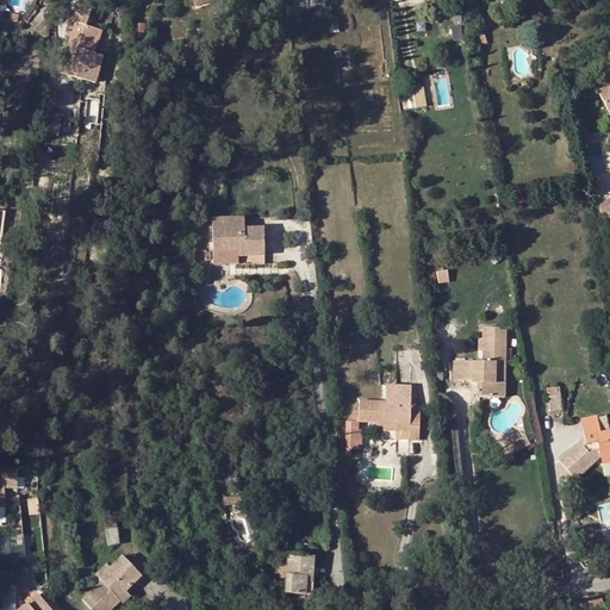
[(85,41),(88,31),(85,30),(86,25),(93,7),(81,2),(70,36),(72,37),(64,60),(98,70),(104,55),(107,43),(97,41),(95,44),(85,41)]
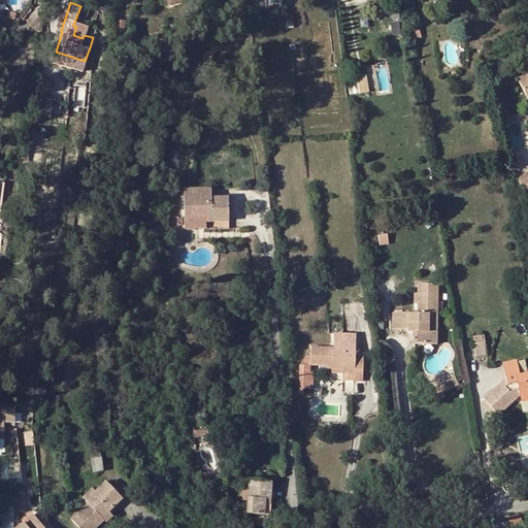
[(84,35),(87,26),(74,22),(73,26),(76,27),(73,35),(83,38),(84,35)]
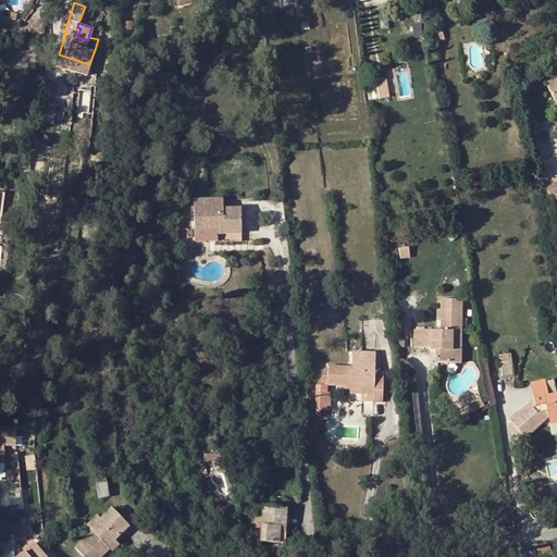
[(89,64),(59,54),(57,59),(88,69),(89,64)]
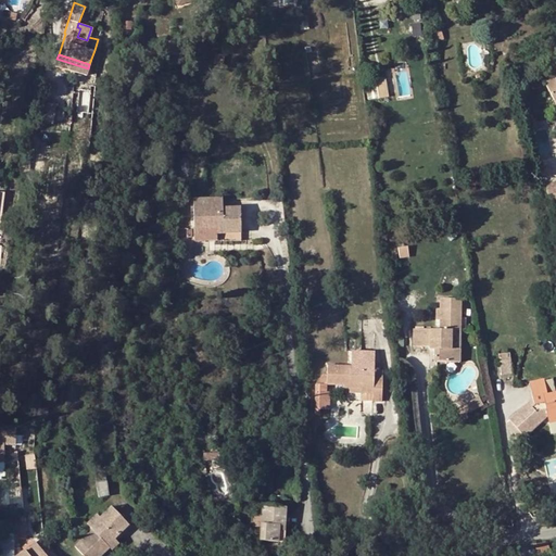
[(57,62),(50,62),(47,85),(53,86),(57,62)]
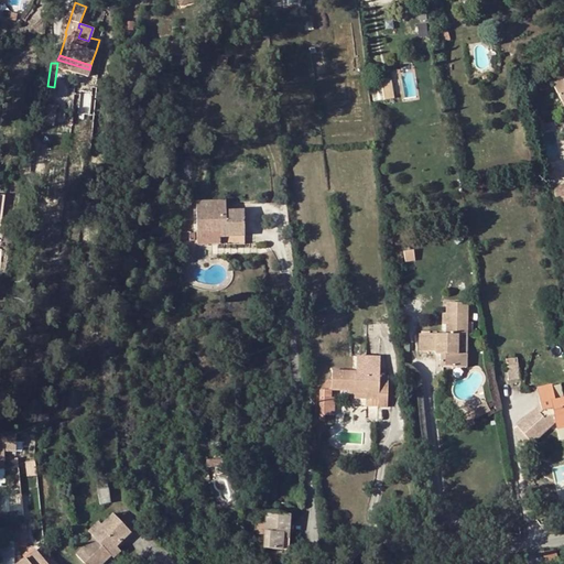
[(563,77),(552,83),(562,104),(563,101),(563,77)]
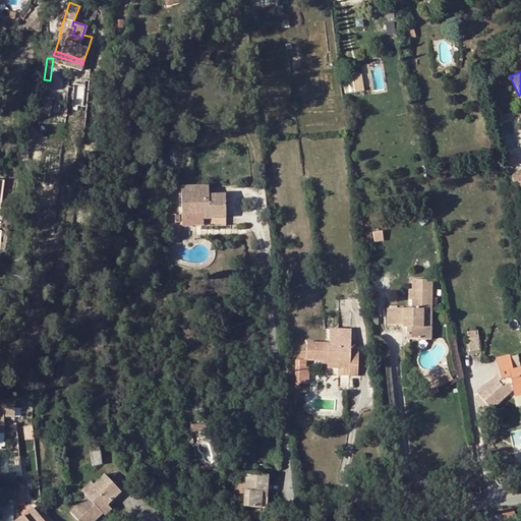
[(361,73),(352,74),(354,93),(363,91),(361,73)]
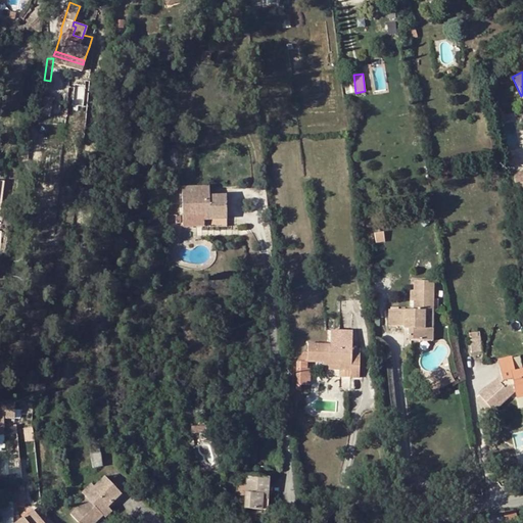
[(203,220),(227,220),(226,195),(209,195),(209,187),(182,188),(183,217),(203,216),(203,220)]
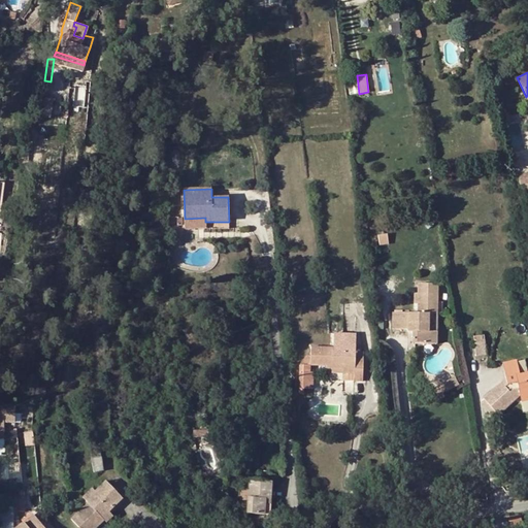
[(185,230),(206,229),(205,222),(205,218),(185,219),(185,230)]
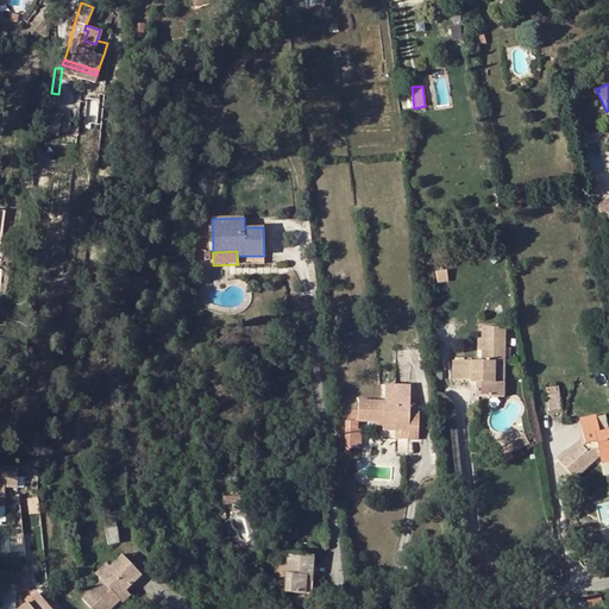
[(446,271),(437,272),(438,283),(447,282),(446,271)]
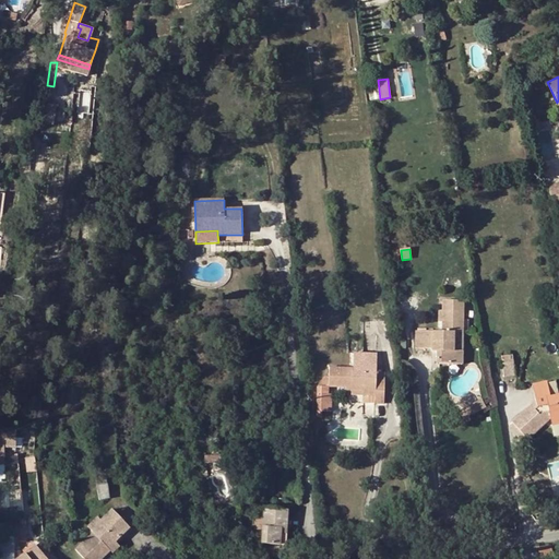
[(442,300),(442,311),(441,322),(441,331),(416,331),(415,348),(431,348),(431,345),(437,345),(437,352),(437,364),(463,364),(463,351),(454,351),(455,332),(463,332),(464,300),(442,300)]
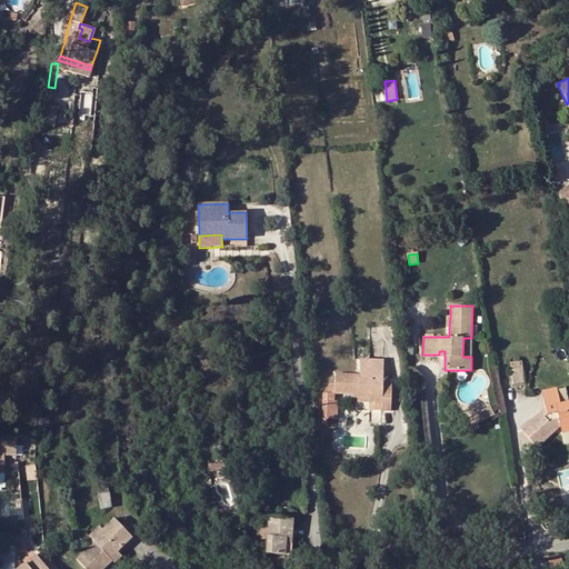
[(522,376),(520,362),(508,363),(511,378),(522,376)]
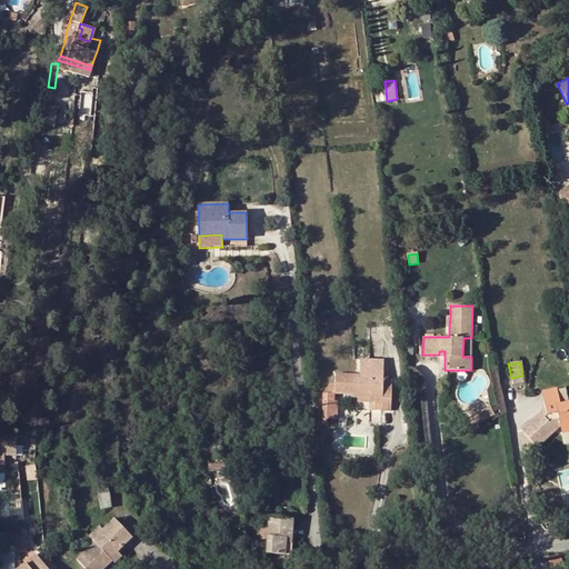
[(381,403),(381,411),(390,412),(391,387),(382,387),(382,379),(359,378),(360,375),(335,373),(335,393),(353,395),(369,395),(369,402),(370,402),(381,403)]
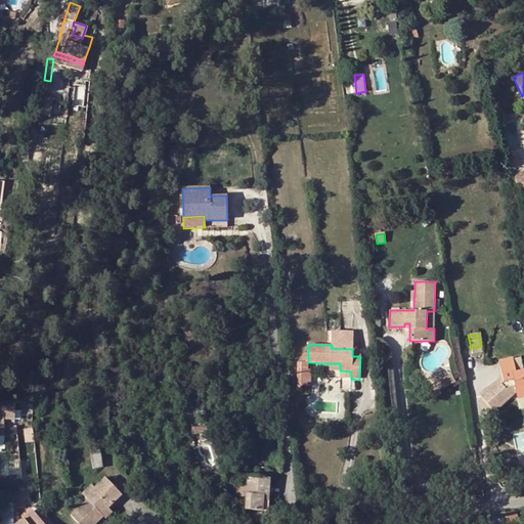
[(523,369),(521,356),(512,358),(515,372),(523,369)]
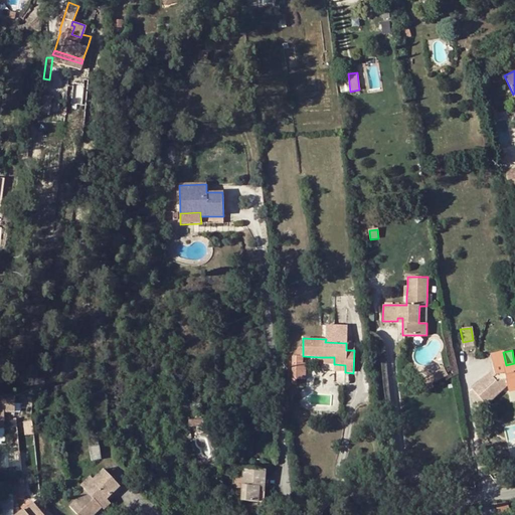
[(506,365),(503,352),(490,355),(494,370),(472,389),(487,404),(502,389),(499,385),(506,379),(507,385),(514,383),(514,363),(506,365)]
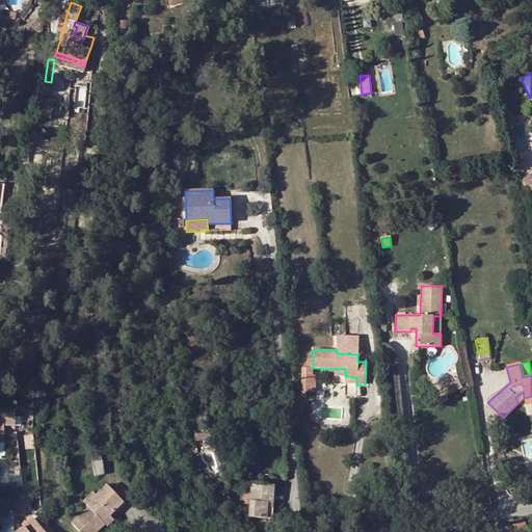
[(470,380),(467,375),(458,380),(460,384),(470,380)]
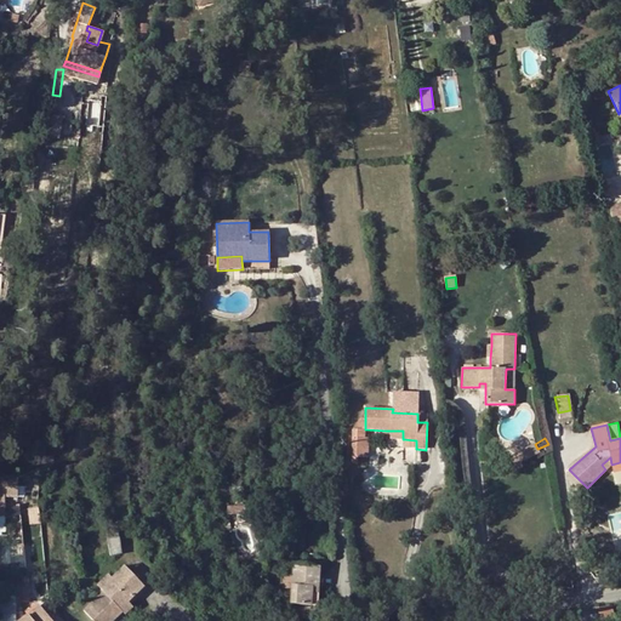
[(368,439),(353,439),(352,457),(368,457),(368,439)]
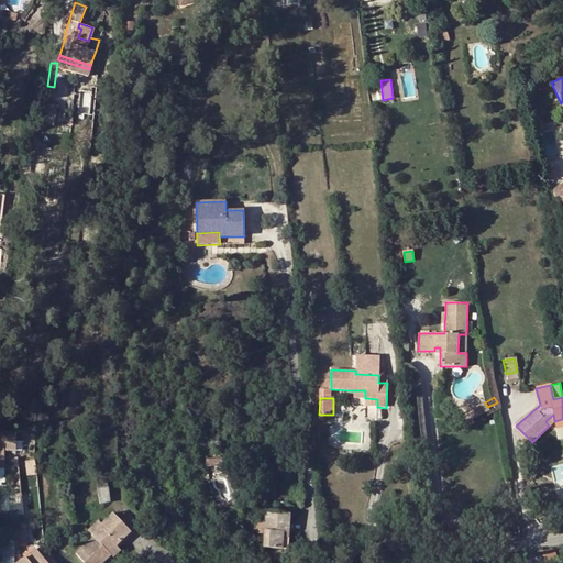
[(482,414),(481,410),(477,406),(467,410),(473,419),(482,414)]
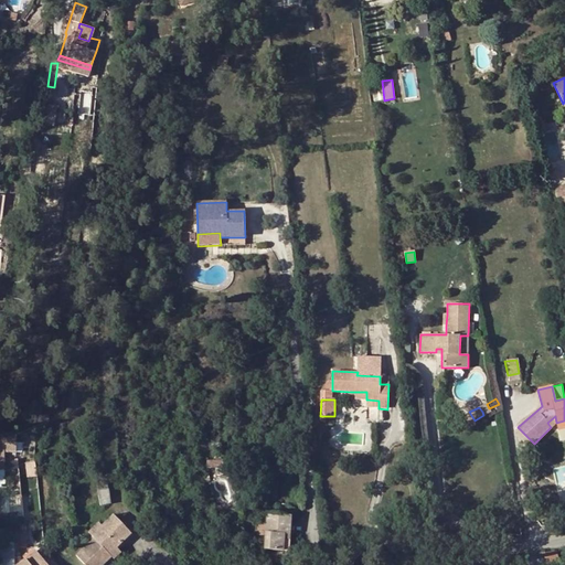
[(547,423),(551,427),(556,423),(555,416),(547,423)]
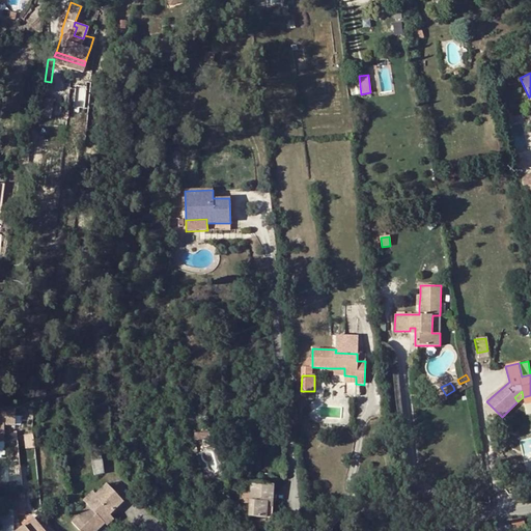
[(15,425),(15,407),(0,406),(0,441),(4,441),(3,424),(15,425)]
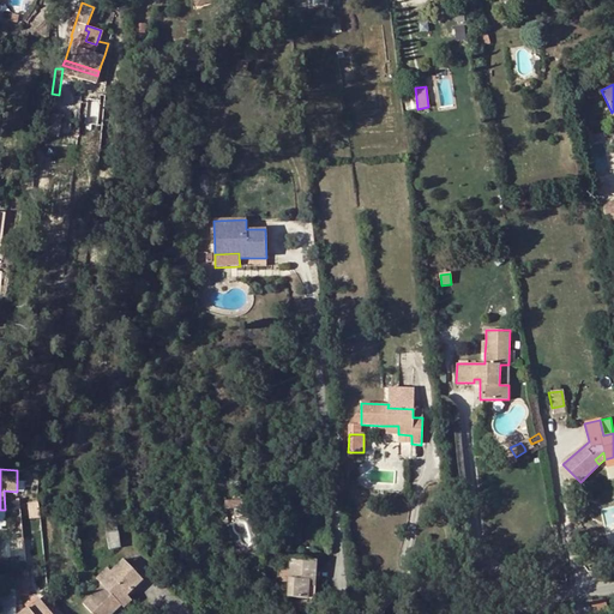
[(30,518),(41,518),(38,503),(28,503),(30,518)]
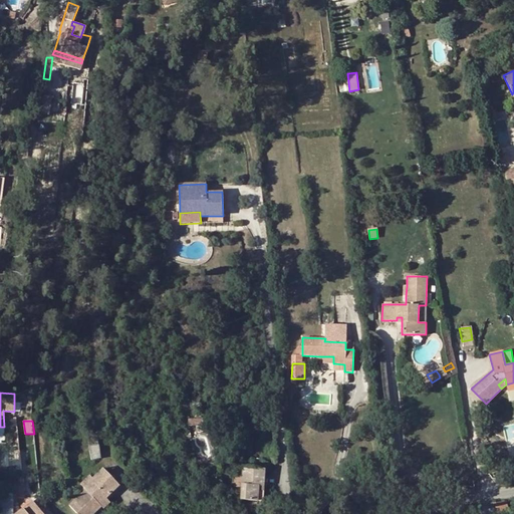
[(97,441),(87,443),(91,460),(99,459),(97,441)]
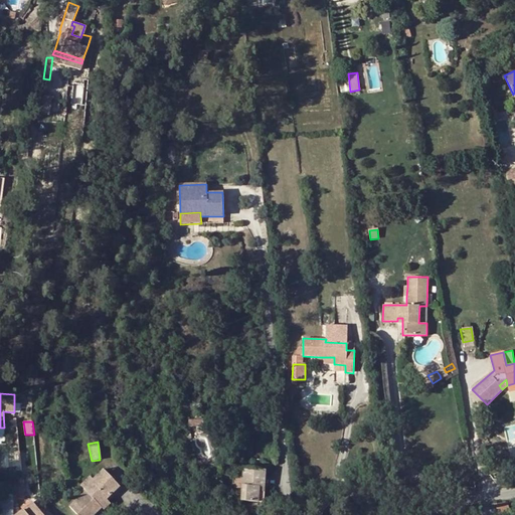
[(260,492),(265,492),(266,470),(242,469),(242,477),(241,490),(240,500),(259,501),(260,492)]
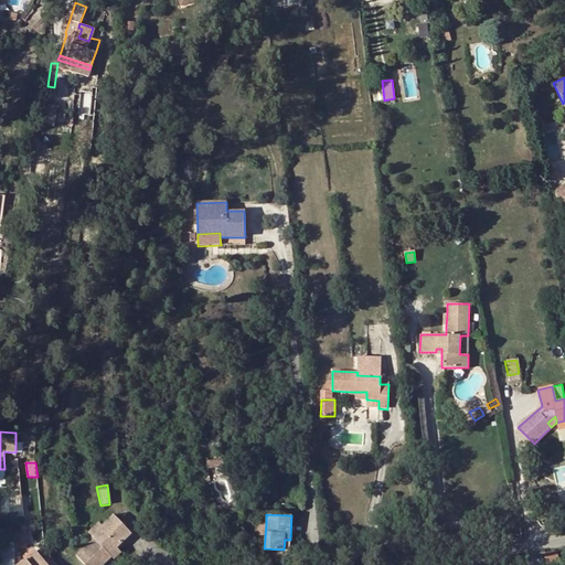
[(109,554),(116,547),(130,534),(114,515),(102,526),(92,536),(94,539),(76,555),(85,564),(103,564),(112,556),(109,554)]
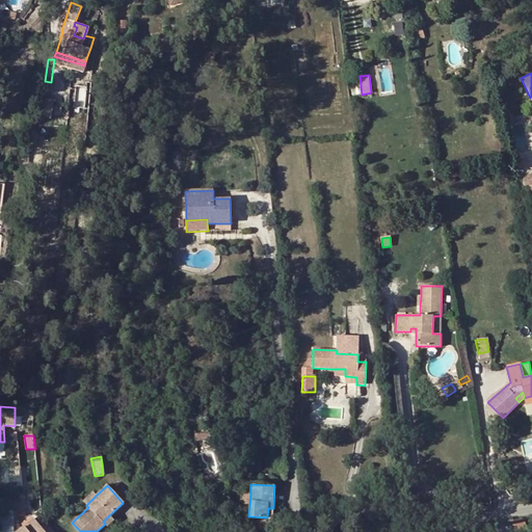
[(92,491),(83,501),(86,505),(96,496),(92,491)]
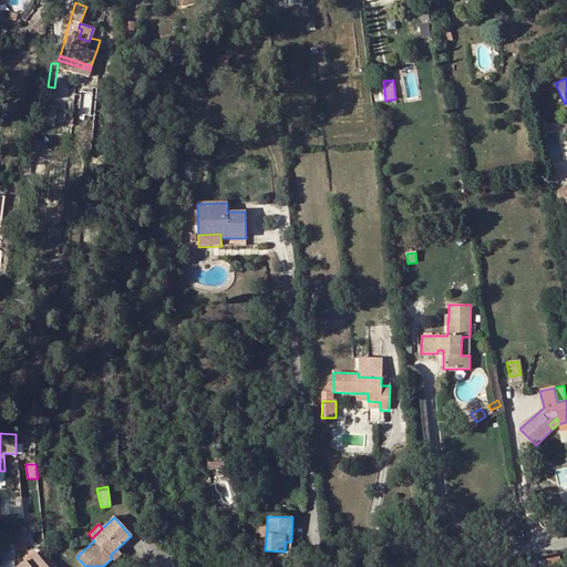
[(0,547),(3,566),(17,565),(14,545),(0,547)]
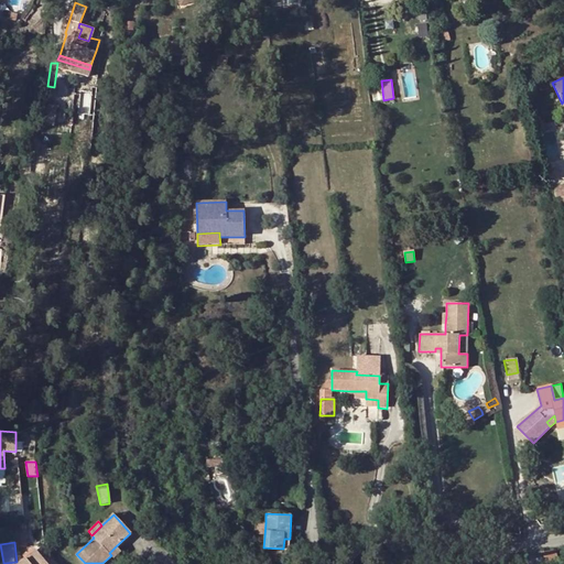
[(114,559),(121,552),(116,546),(109,553),(111,555),(114,559)]
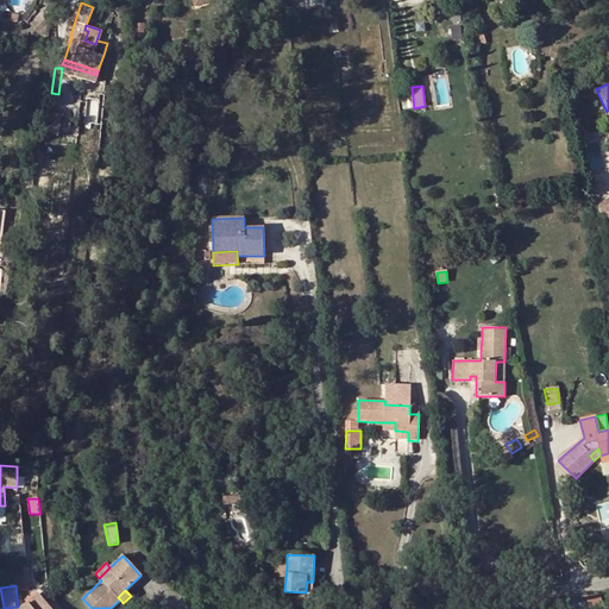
[(50,608),(37,594),(18,608),(50,608)]
